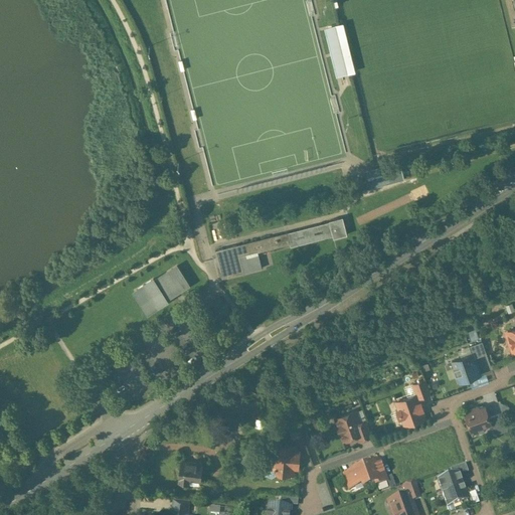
[(343,22),(335,24),(347,73),(355,71),(343,22)]
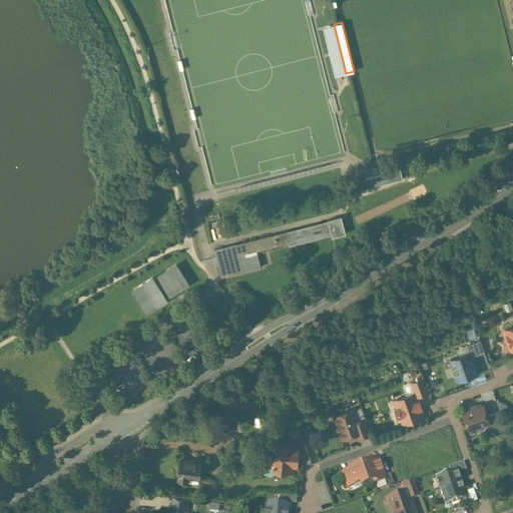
[(385,165),(359,171),(361,179),(386,173),(385,165)]
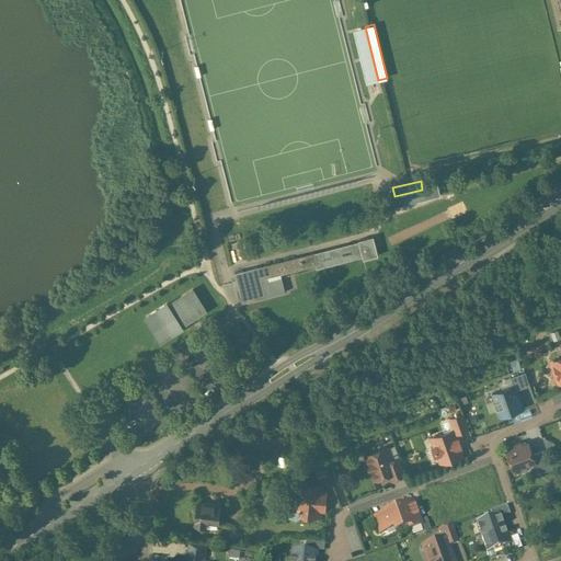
[(358,242),(319,252),(323,266),(363,258),(363,260),(378,256),(373,237),(358,241),(358,242)]
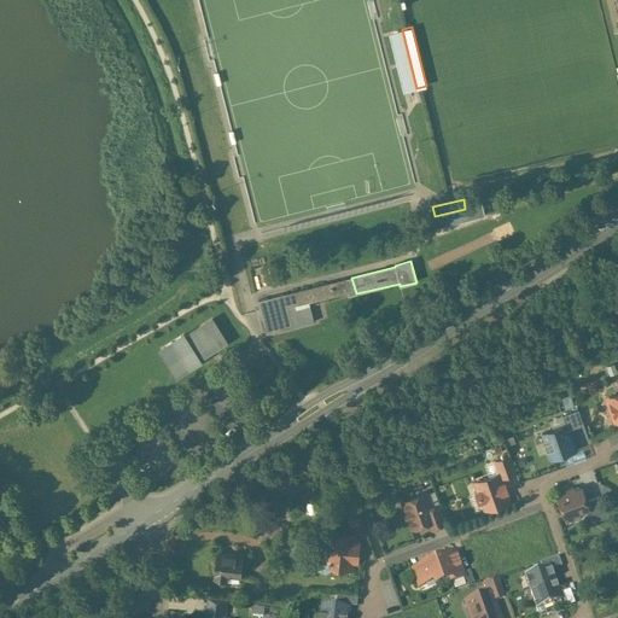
[(345,279),(258,301),(267,333),(314,322),(309,302),(349,292),(345,279)]
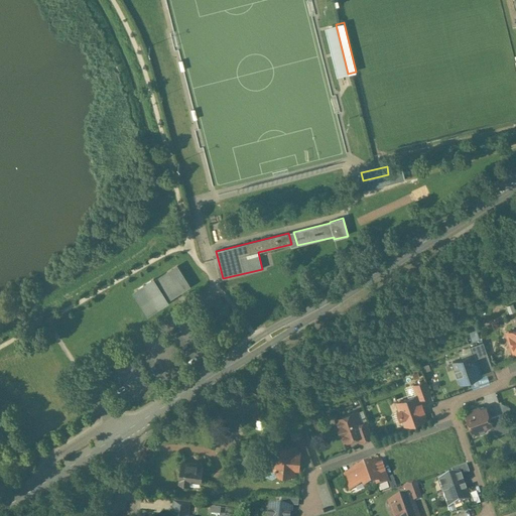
[(153,279),(134,291),(148,313),(167,301),(166,300),(188,285),(176,266),(154,281),(153,279)]
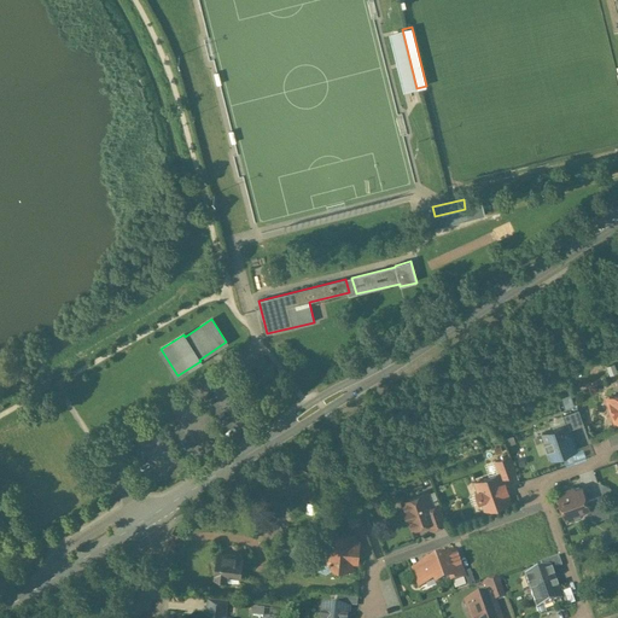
[(564,397),(567,408),(577,404),(573,394),(564,397)]
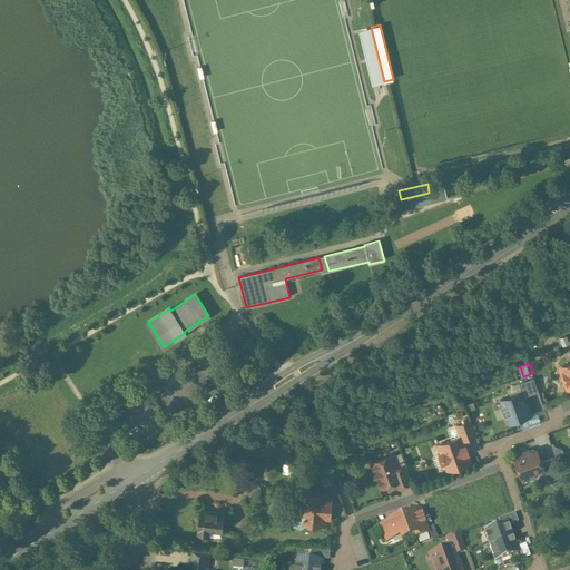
[(569,363),(561,366),(562,369),(560,372),(562,377),(566,380),(569,389),(569,387),(569,363)]
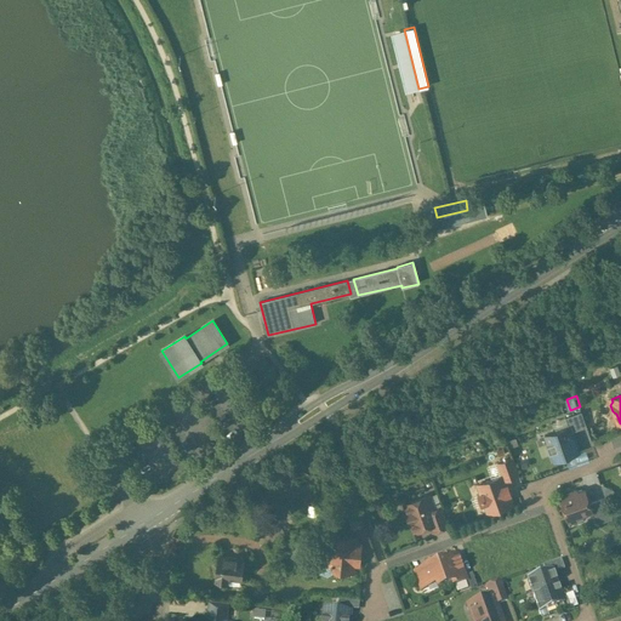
[(571,425),(543,434),(554,462),(582,453),(571,425)]
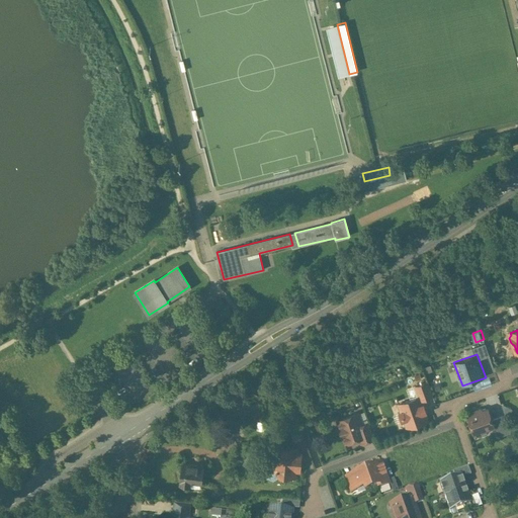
[(428,381),(414,386),(418,398),(419,398),(420,401),(433,396),(428,381)]
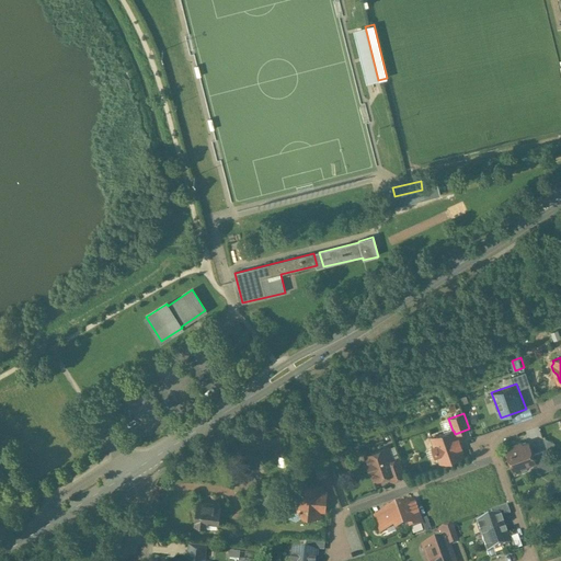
[(453,431),(432,438),(436,450),(435,450),(435,451),(436,451),(441,464),(462,455),(459,447),(460,446),(458,438),(457,438),(455,434),(454,431),(453,431)]
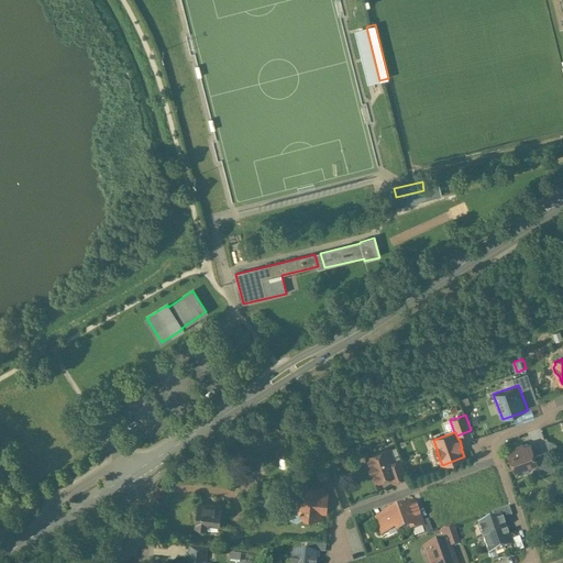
[(530,444),(508,452),(515,472),(517,473),(521,472),(522,468),(537,464),(534,456),(530,444)]
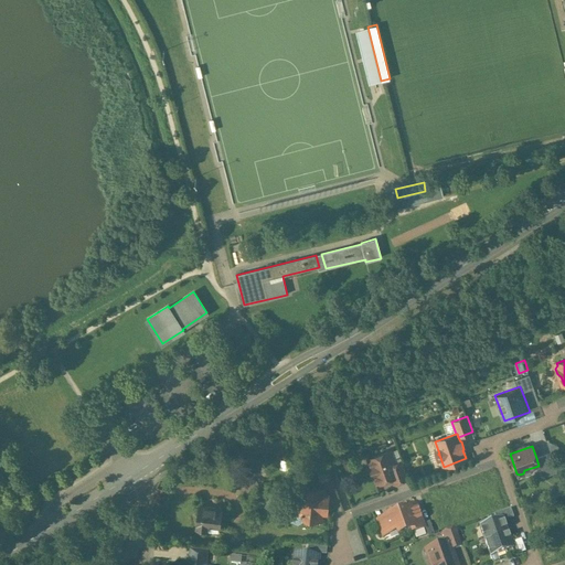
[(390,450),(373,457),(375,465),(371,466),(370,468),(372,475),(373,475),(374,475),(376,483),(380,484),(383,483),(385,480),(384,480),(392,477),(387,467),(394,464),(390,450)]
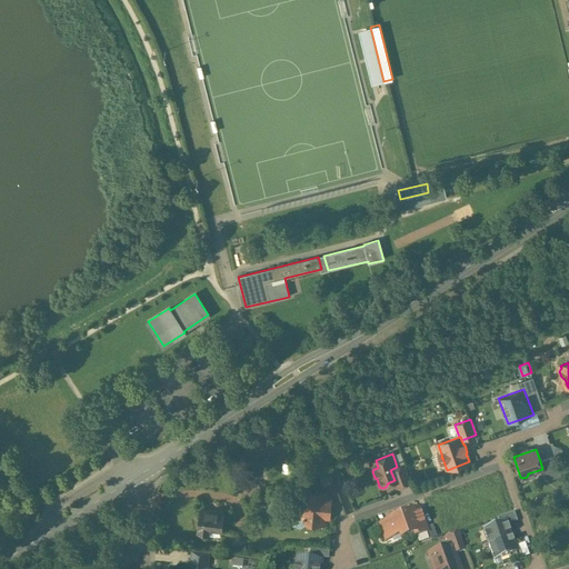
[(555,456),(540,461),(542,469),(545,478),(548,479),(561,475),(555,456)]
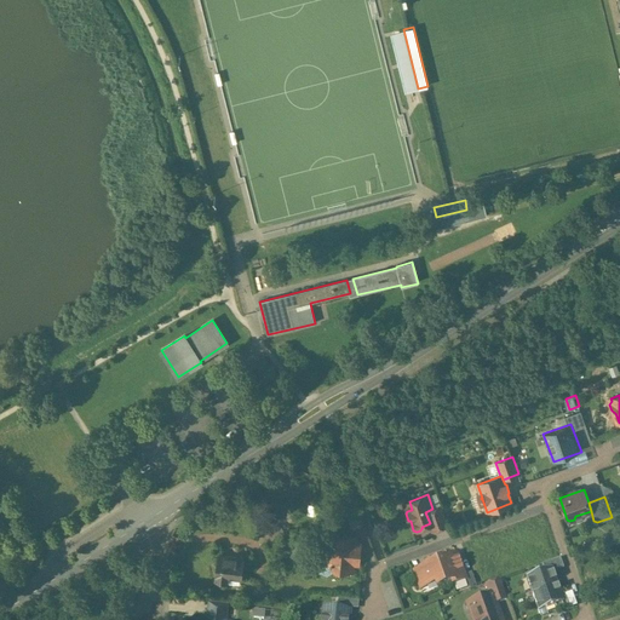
[(432,509),(425,512),(430,523),(432,530),(447,524),(441,506),(432,509)]
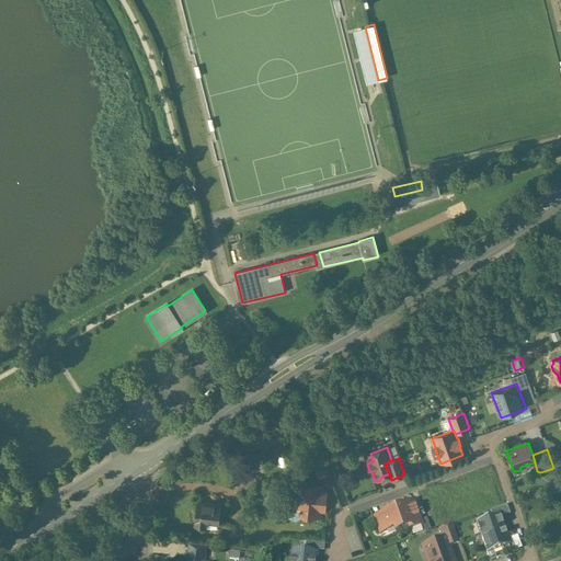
[(324,464),(313,467),(318,479),(328,476),(324,464)]
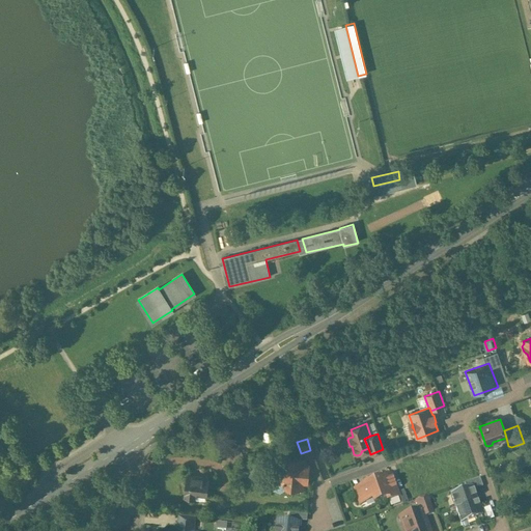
[(300,459),(283,457),(281,482),(285,487),(301,490),(302,483),(307,483),(308,466),(299,465),(300,459)]
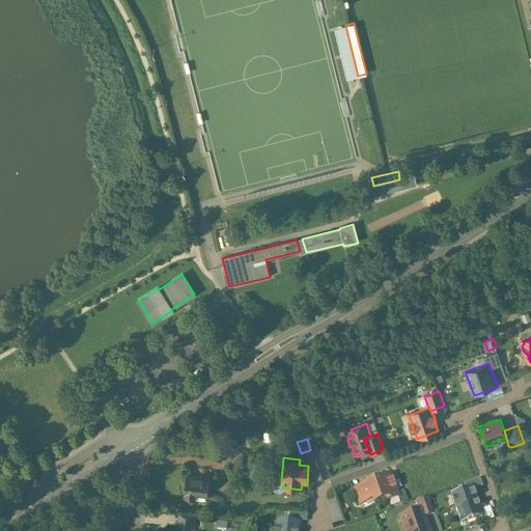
[(391,474),(378,479),(378,480),(365,485),(366,487),(364,488),(367,497),(368,495),(369,495),(371,496),(374,503),(387,499),(390,509),(391,509),(388,501),(399,497),(391,474)]
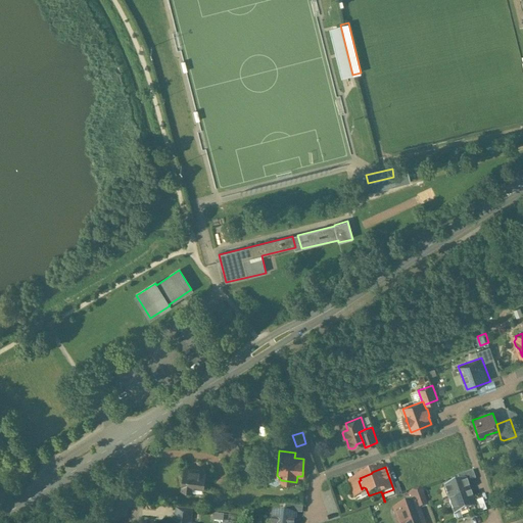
[(200,469),(189,468),(189,469),(184,468),(182,485),(182,489),(191,490),(191,486),(203,487),(205,470),(199,470),(200,469)]
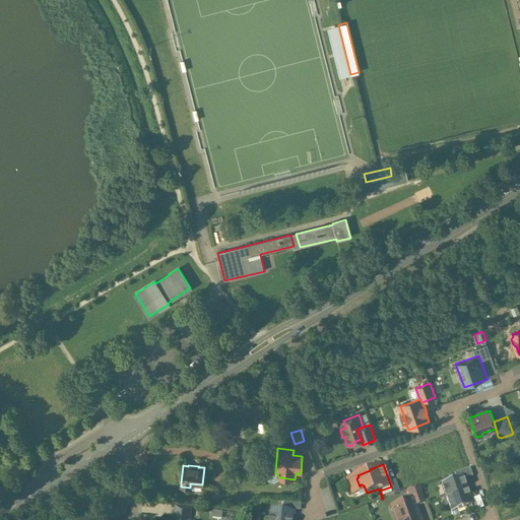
[(464,470),(455,473),(457,478),(463,476),(464,479),(467,478),(464,470)]
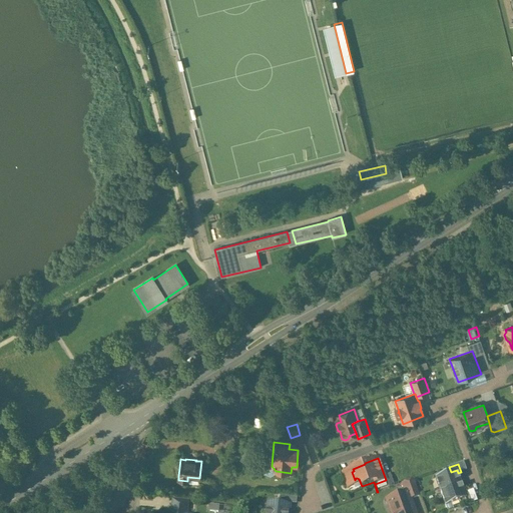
[(272,466),(266,465),(265,475),(271,476),(276,471),(272,466)]
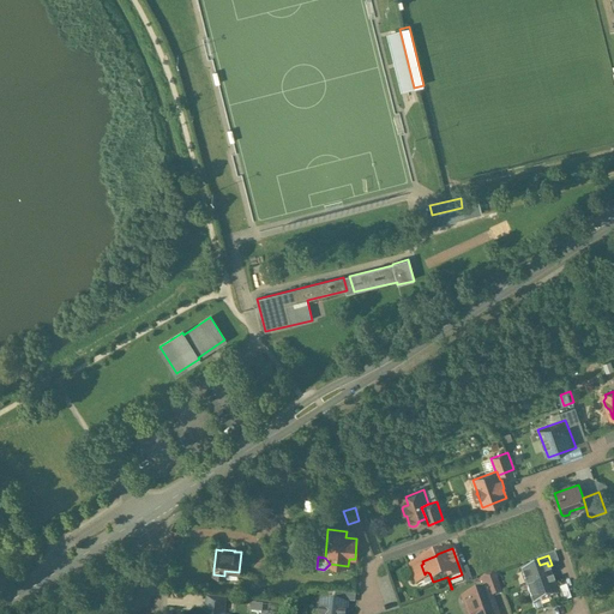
[(540,565),(537,566),(536,565),(530,567),(531,569),(521,572),(527,588),(552,578),(548,566),(547,563),(540,565)]
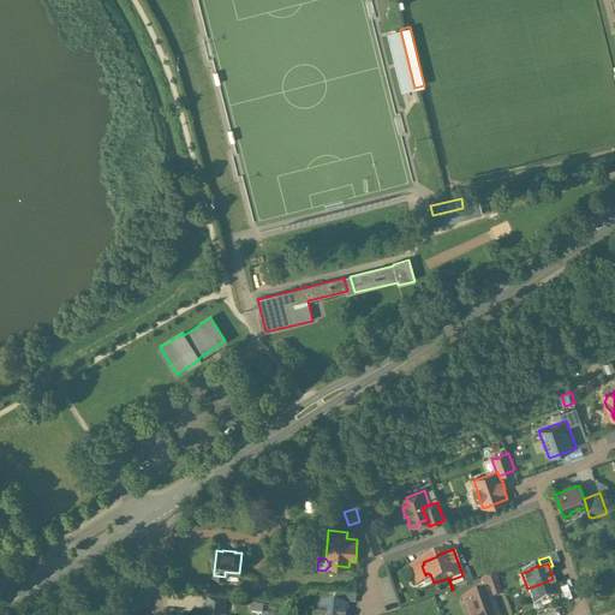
[(422,566),(411,569),(417,584),(422,583),(425,575),(422,566)]
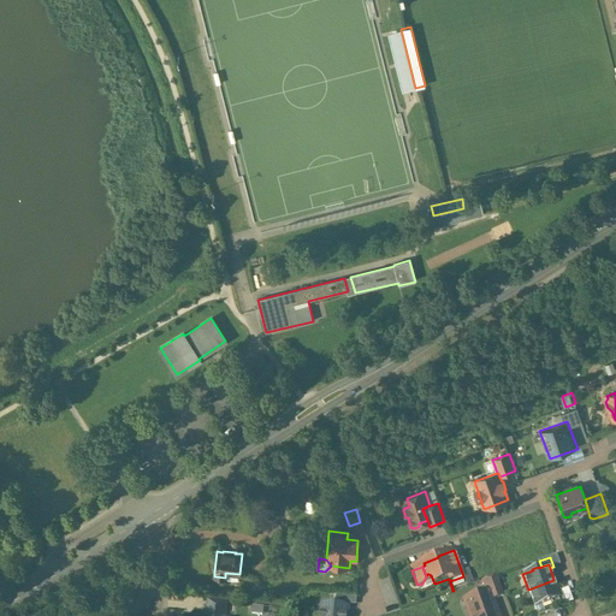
[(496,575),(483,580),(485,590),(489,588),(492,599),(503,596),(496,575)]
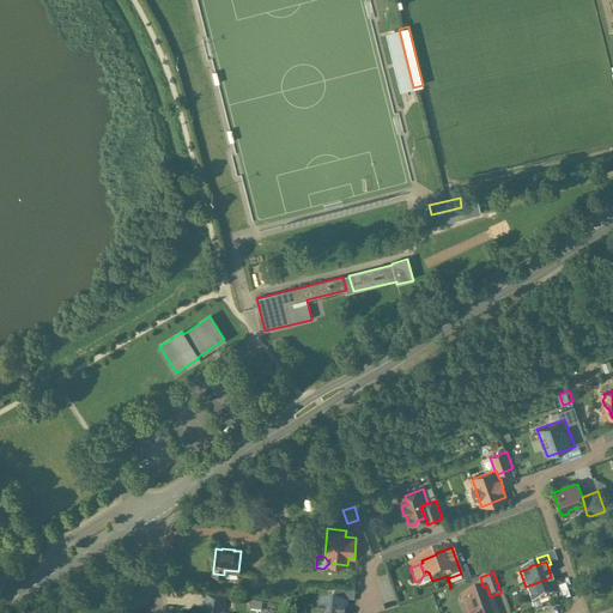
[(551,577),(526,587),(532,606),(548,600),(558,596),(557,592),(551,577)]
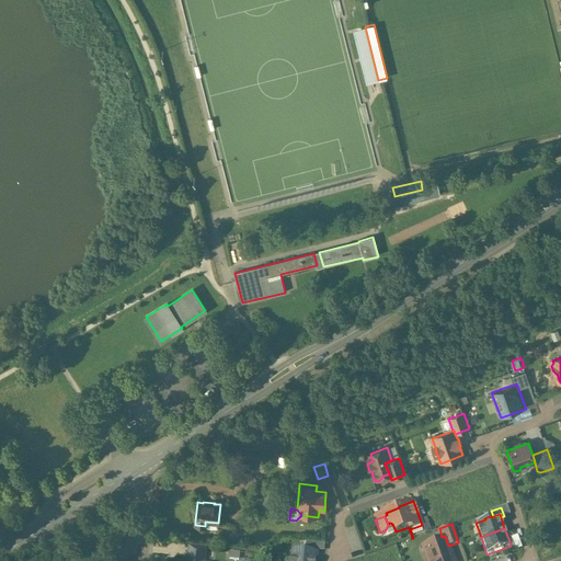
[(442,537),(434,539),(435,542),(425,546),(431,560),(453,560),(451,556),(450,556),(447,547),(448,547),(448,546),(445,536),(442,537)]
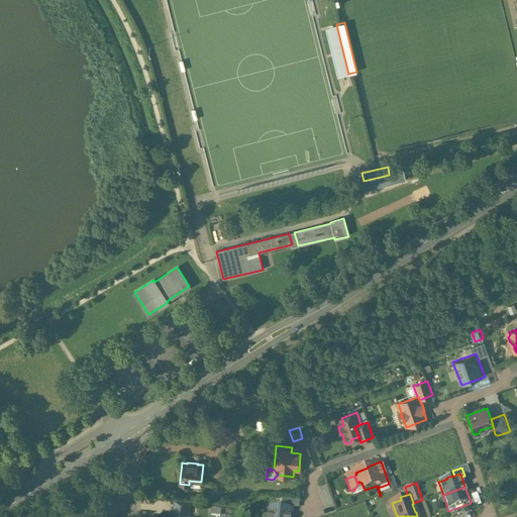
[(471,503),(462,506),(463,510),(474,507),(472,498),(470,499),(471,503)]
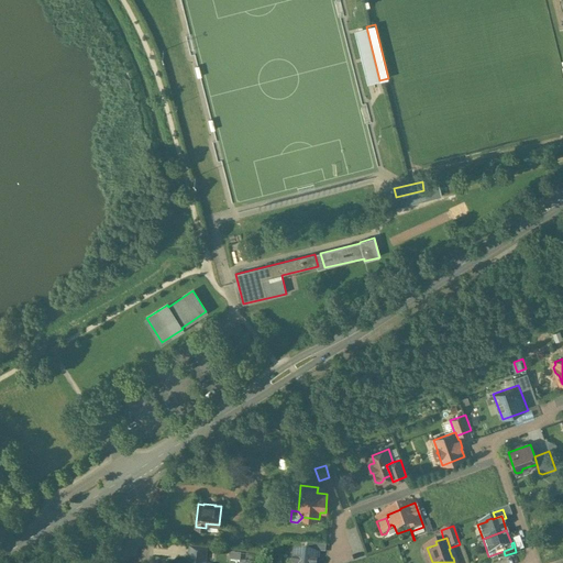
[(190,549),(188,562),(203,562),(206,551),(190,549)]
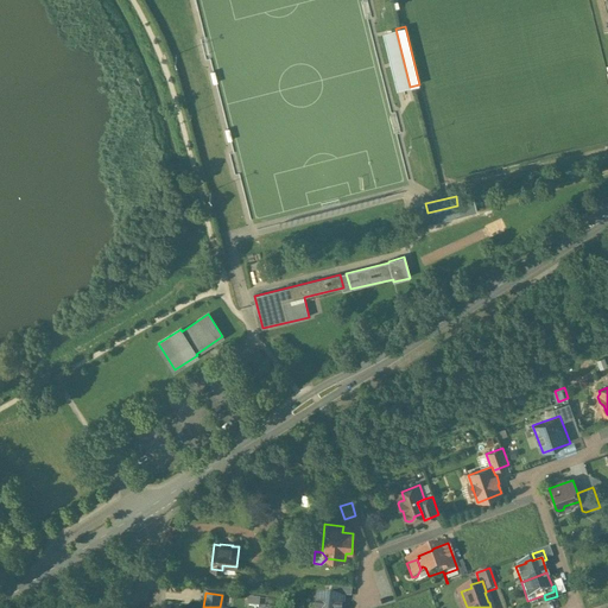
[(342,607),(343,599),(318,596),(318,605),(316,605),(316,607),(342,607)]
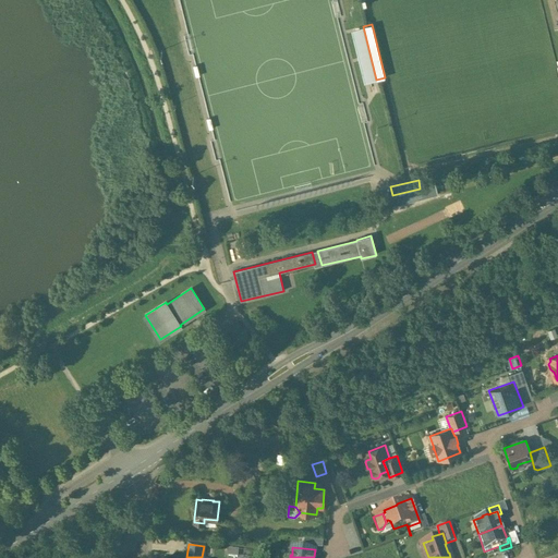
[(231,548),(230,557),(242,557),(243,548),(231,548)]
